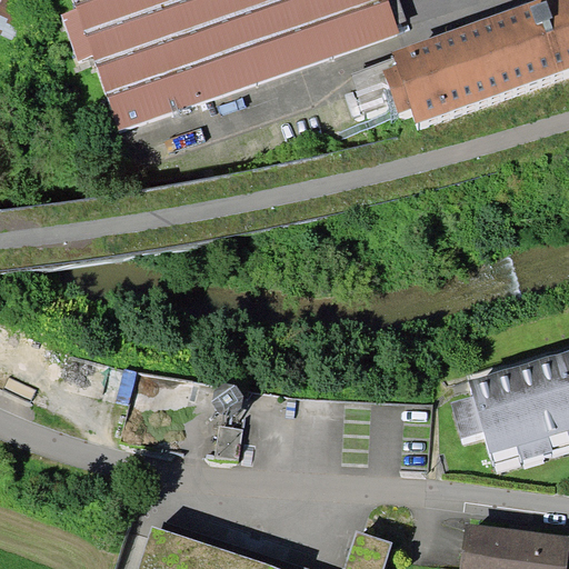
[(72,0),(76,8),(62,15),(79,60),(91,55),(119,130),(399,33),(388,0),(72,0)]
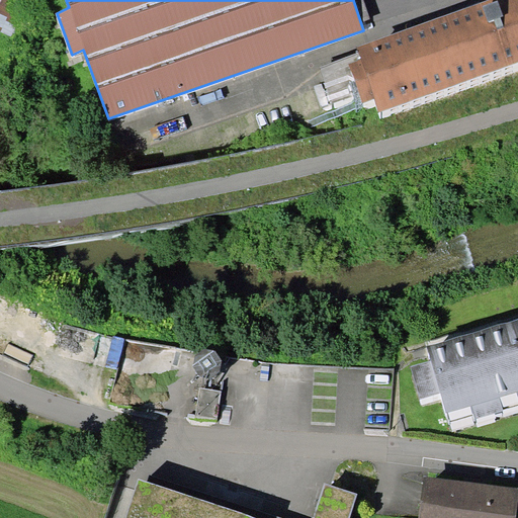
[(517,19),(512,3),(362,56),(366,68),(354,72),(367,109),(377,105),(382,118),(517,71),(517,19)]
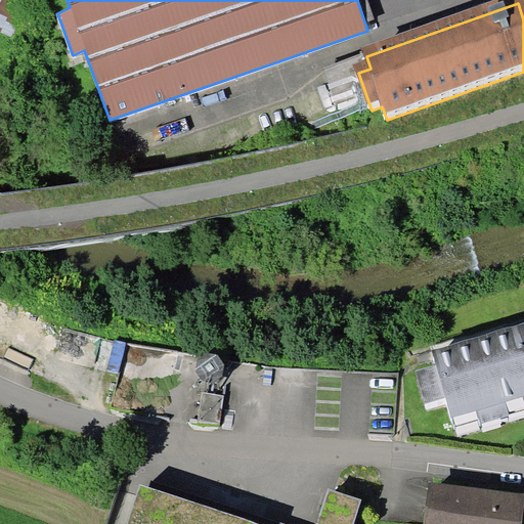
[(523,322),(431,351),(435,365),(415,372),(425,405),(445,399),(453,427),(480,419),(481,424),(509,416),(509,413),(523,408),(523,322)]
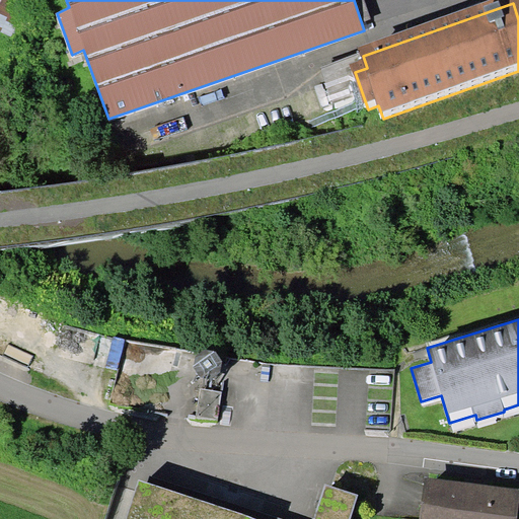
[(517,518),(518,507),(518,489),(426,477),(420,518),(517,518)]
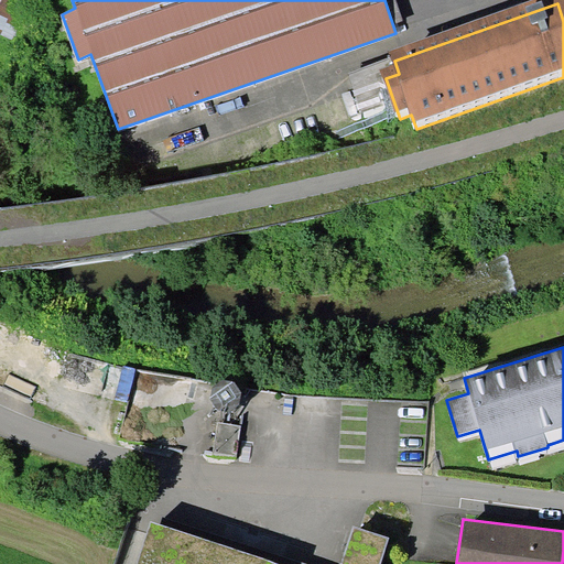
[(278,563),(151,520),(137,563),(278,563)]
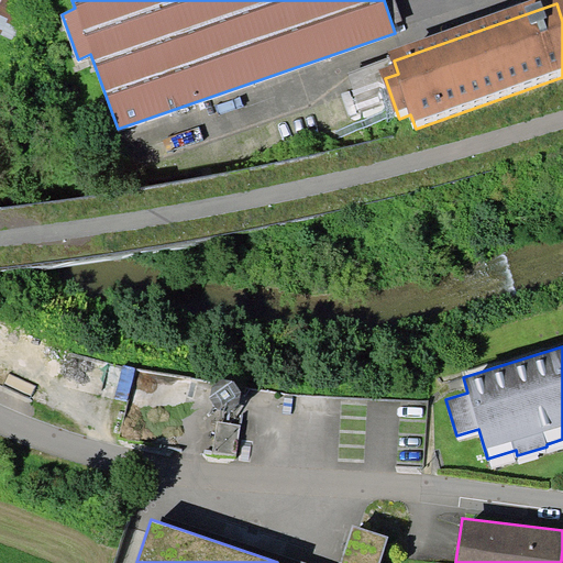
[(379,562),(389,537),(353,525),(340,562),(379,562)]
